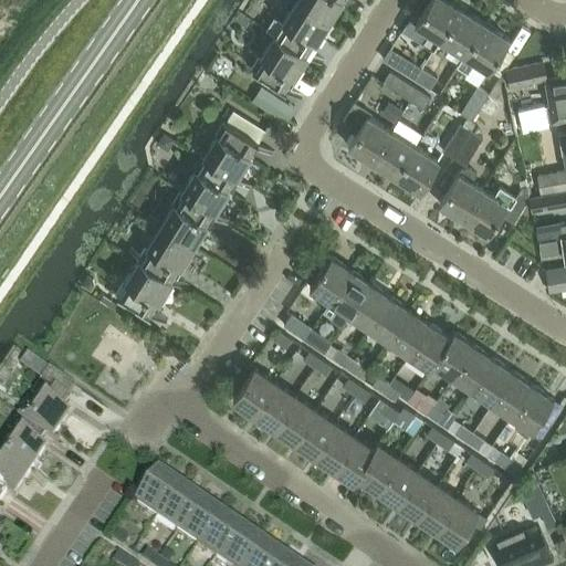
[(296,0),(295,2),(328,23),(342,0),(296,0)]
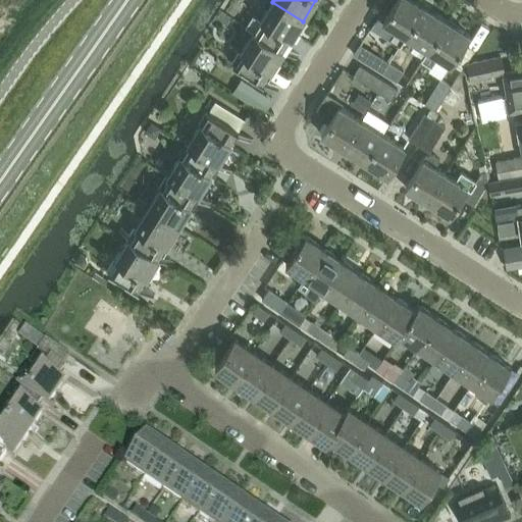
[(382,8),(370,28),(389,40),(400,46),(424,7),(412,0),(397,0),(388,12),(382,8)]
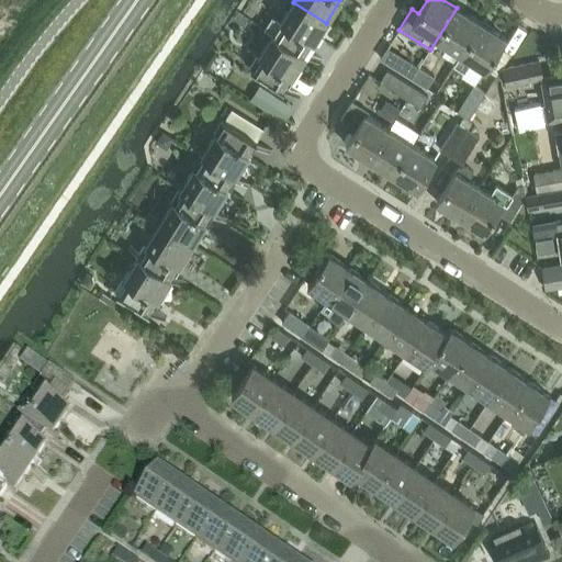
[(293,2),(280,22),(271,17),(265,29),(272,34),(271,36),(304,57),(326,23),(293,2)]
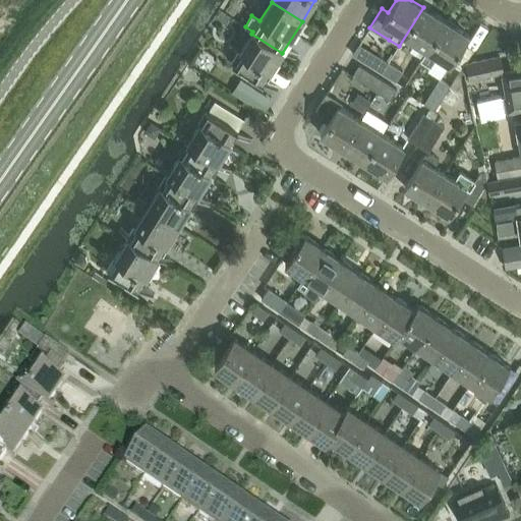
[(423,7),(399,46),(408,52),(414,43),(427,51),(446,21),(423,7)]
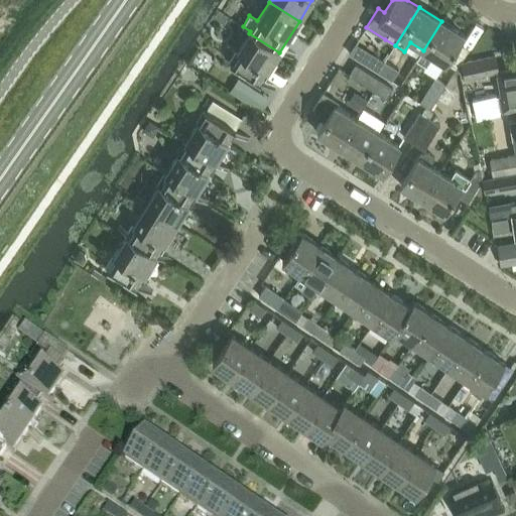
[(441,21),(423,50),(417,60),(426,66),(432,56),(445,65),(464,35),(441,21)]
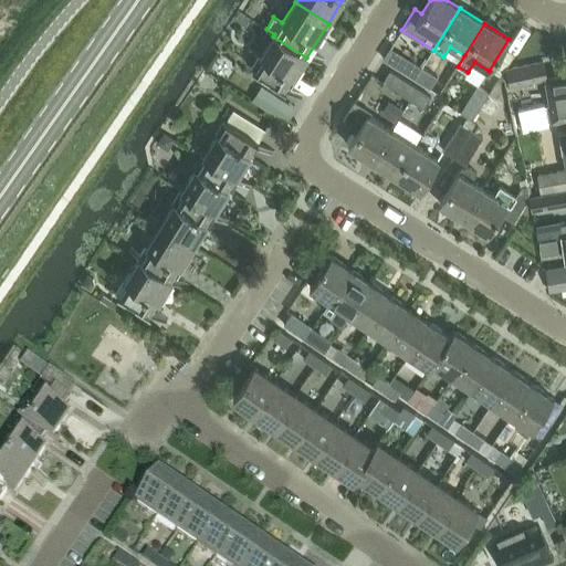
[(306,58),(273,37),(252,71),(284,92),(306,58)]
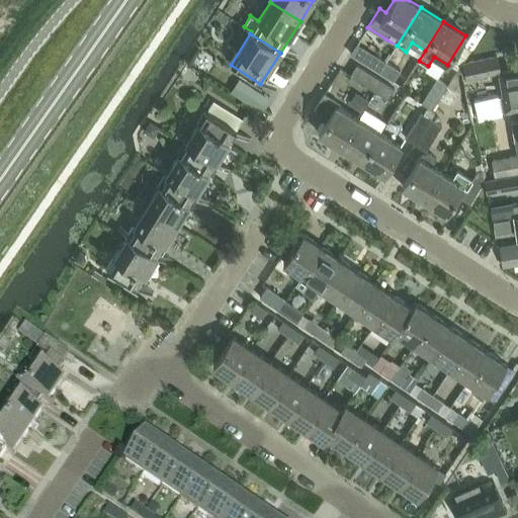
[(380,75),(386,64),(362,49),(356,59),(380,75)]
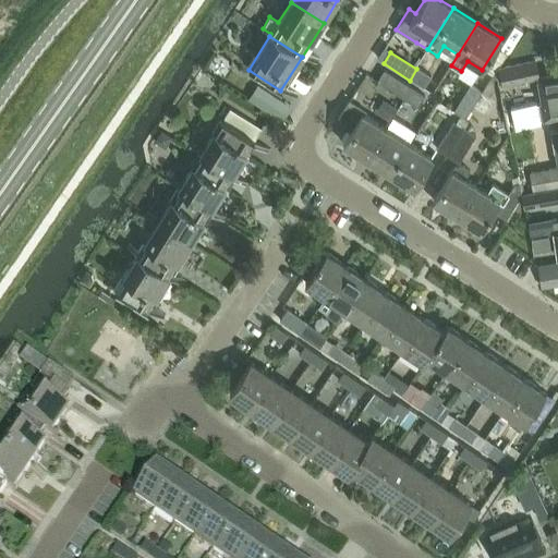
[(557,74),(538,77),(534,59),(497,67),(498,70),(494,71),(497,86),(501,85),(501,86),(537,79),(544,119),(557,117),(557,74)]
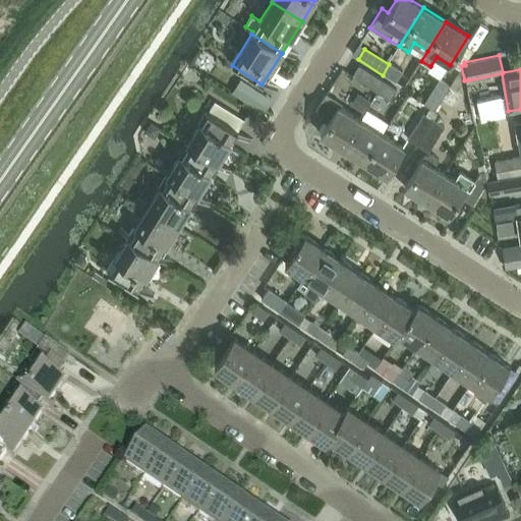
[(389,64),(383,75),(395,82),(402,72),(389,64)]
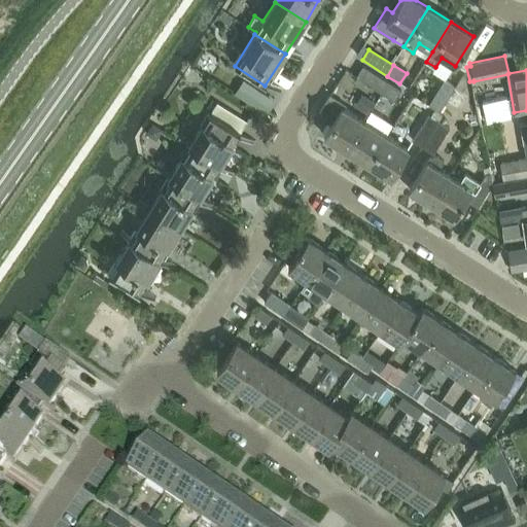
[(382,94),(388,83),(362,67),(356,77),(382,94)]
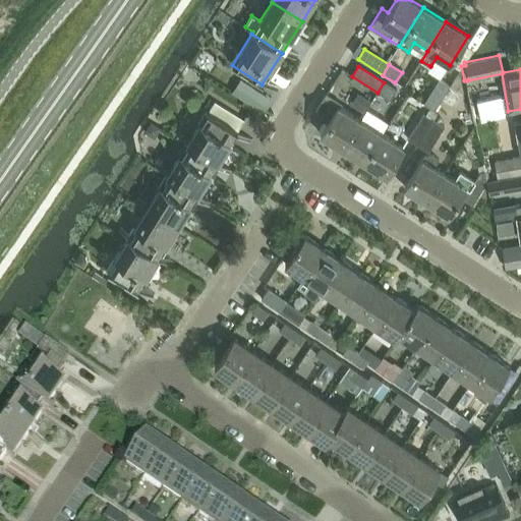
[(240,79),(231,93),(244,102),(253,88),(240,79)]
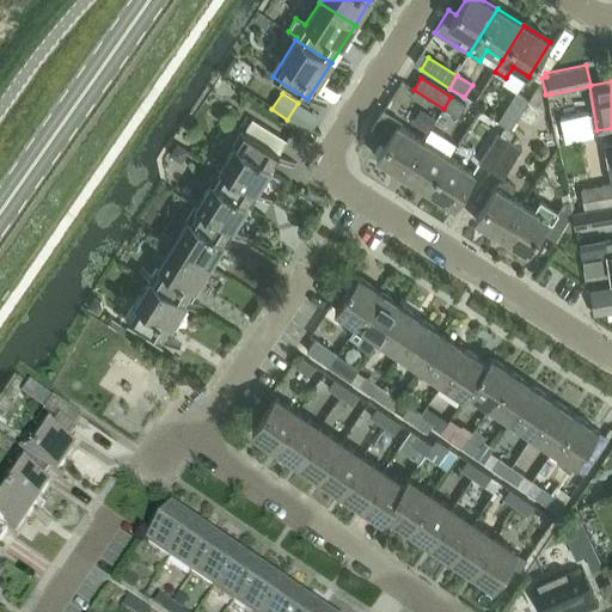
[(515,95),(497,123),(503,127),(509,130),(527,102),(515,95)]
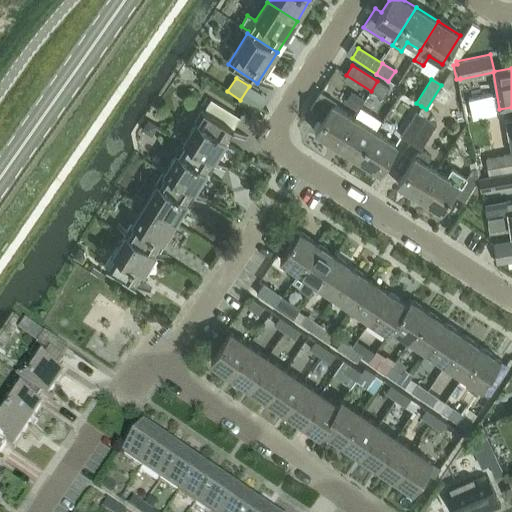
[(390,89),(377,81),(371,91),(383,99),(390,89)]
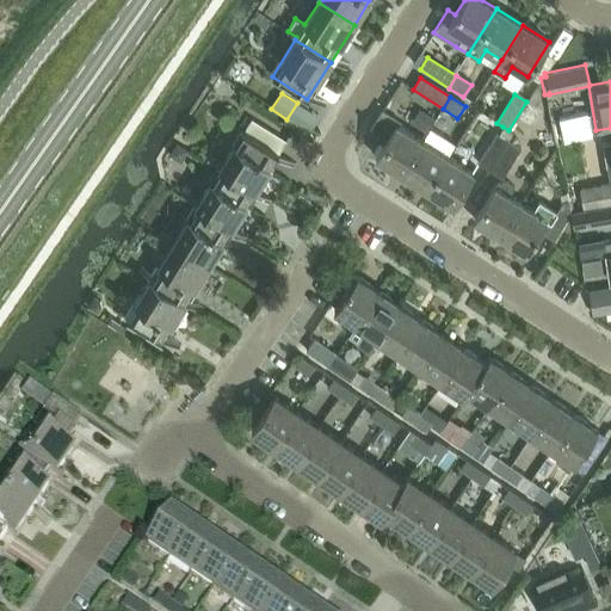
[(548,122),(553,140),(592,129),(587,111),(548,122)]
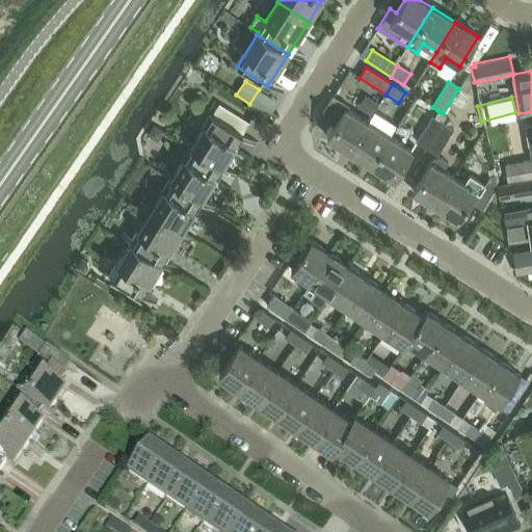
[(349,152),(367,123),(338,104),(331,114),(340,118),(327,138),(349,152)]
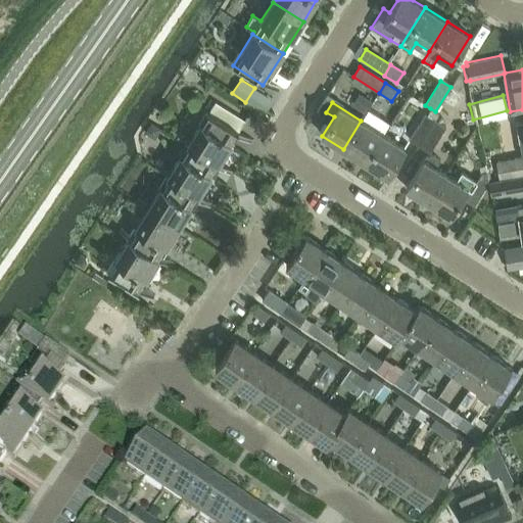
[(208,113),(188,146),(219,164),(239,132),(208,113)]
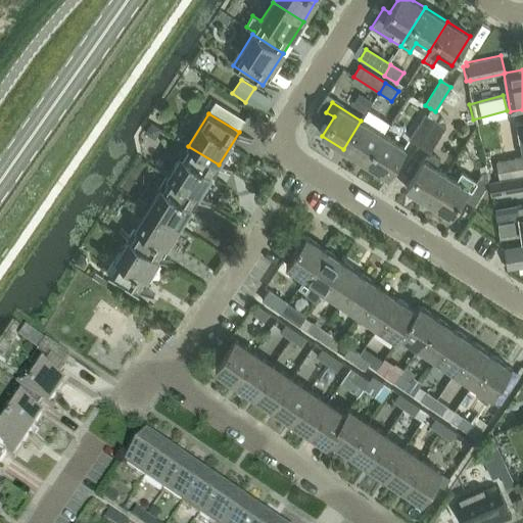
[(419,147),(435,122),(425,115),(409,141),(419,147)]
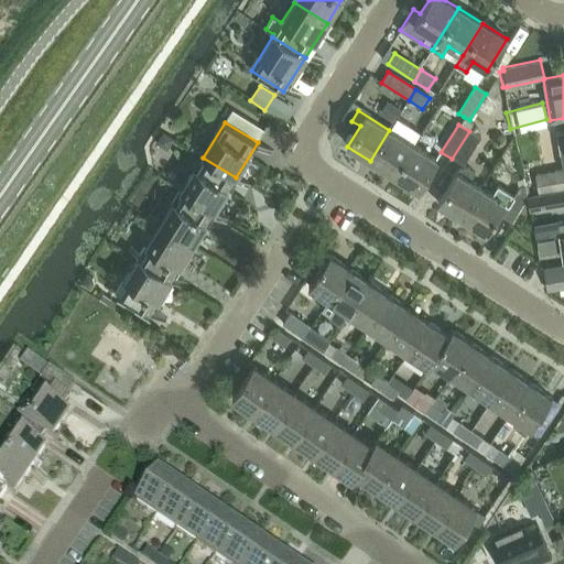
[(413,145),(389,130),(370,161),(393,176),(413,145)]
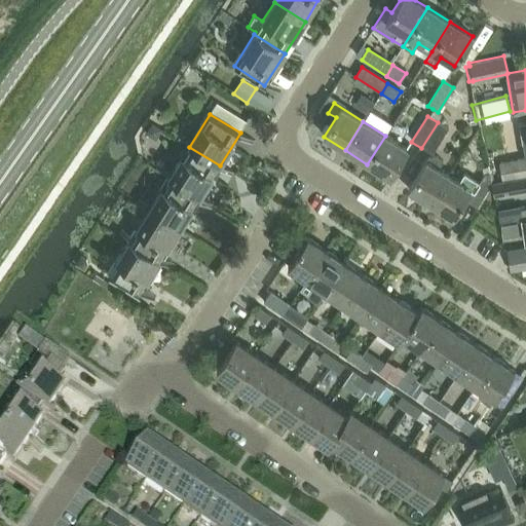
[(448,129),(438,122),(421,148),(431,154),(448,129)]
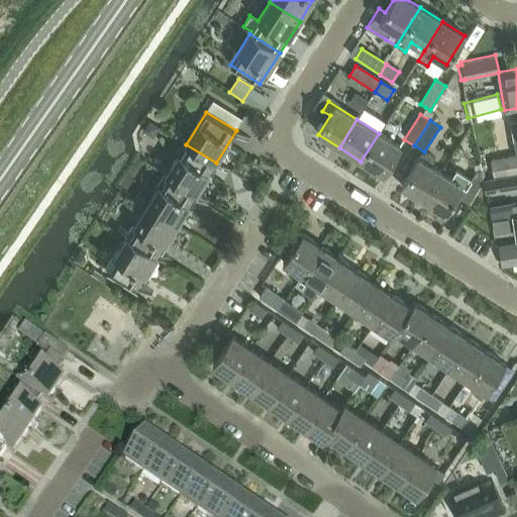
[(516,120),(510,121),(515,154),(489,160),(493,178),(516,174),(516,120)]
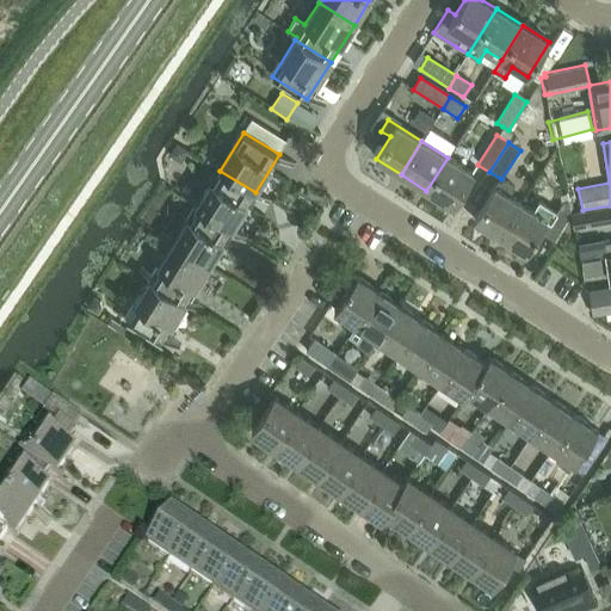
[(471,173),(448,158),(426,191),(450,207),(471,173)]
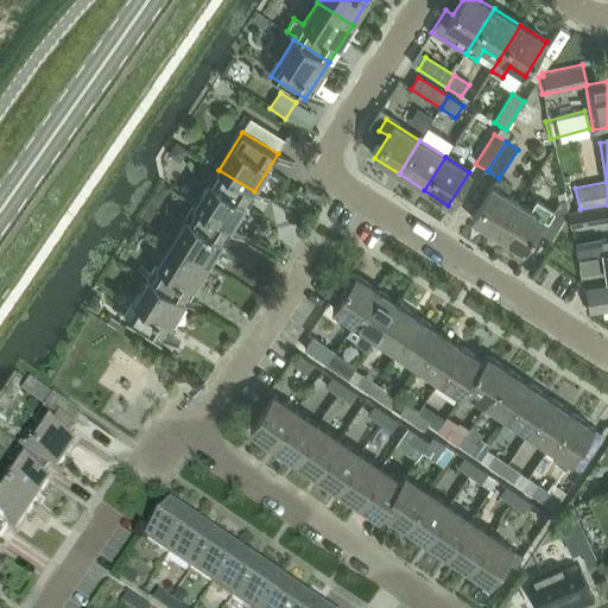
[(219,170),(196,207),(230,228),(254,191),(219,170)]
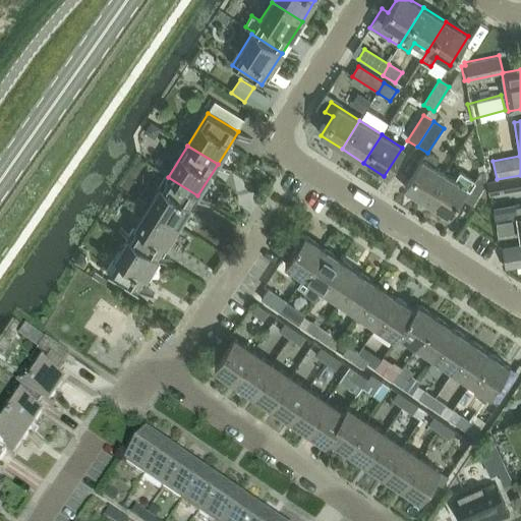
[(424,155),(421,160),(403,188),(425,203),(444,174),(433,168),(438,160),(431,156),(424,155)]
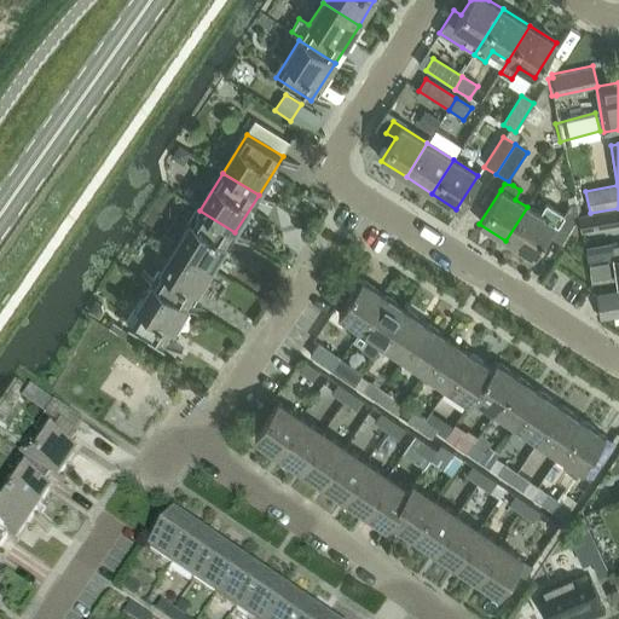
[(527,207),(505,241),(532,256),(545,236),(562,246),(578,220),(580,232),(583,231),(579,215),(577,215),(574,206),(570,207),(563,215),(545,204),(539,215),(527,207)]
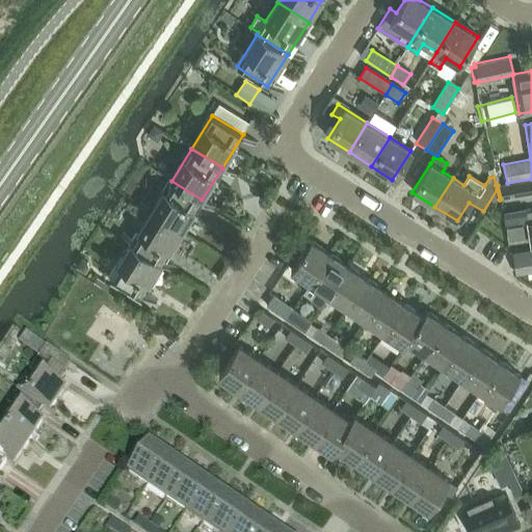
[(531,179),(507,183),(498,185),(501,198),(531,193),(531,179)]
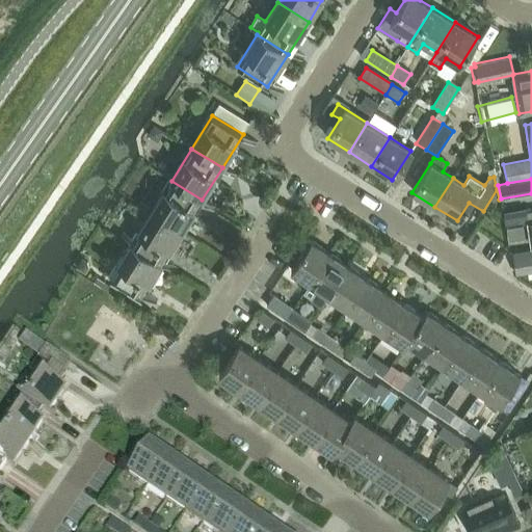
[(202,200),(171,181),(151,213),(182,232),(202,200)]
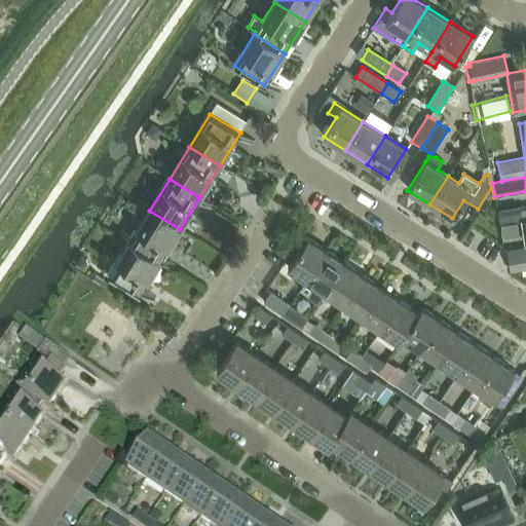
[(180,229),(149,211),(129,242),(160,261),(180,229)]
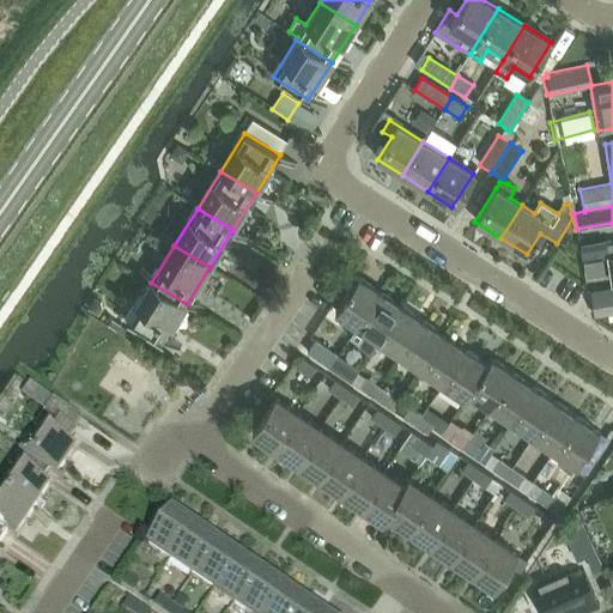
[(582,267),(606,266),(605,252),(581,253),(582,267)]
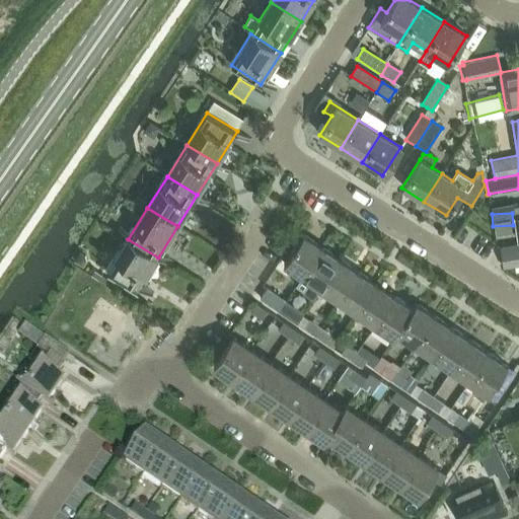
[(303,277),(322,246),(303,234),(284,264),(303,277)]
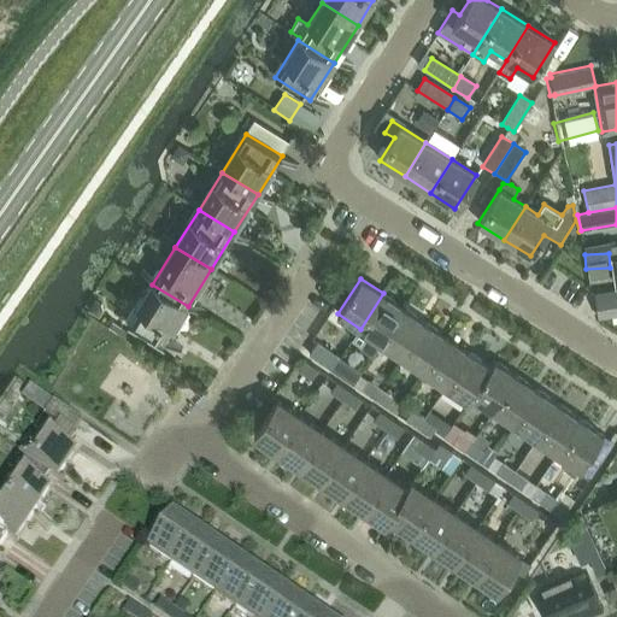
[(188,306),(152,285),(128,322),(164,345),(188,306)]
